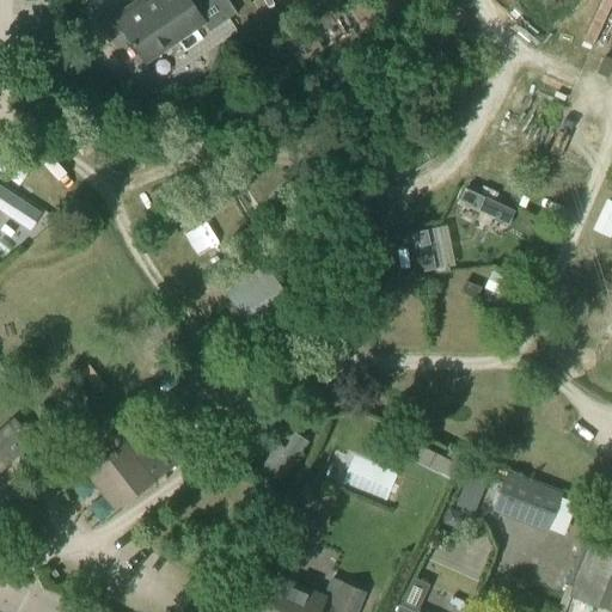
[(145,63),(204,23),(210,31),(236,14),(226,0),(161,0),(141,14),(134,6),(115,19),(123,32),(121,34),(126,41),(128,40),(133,47),(145,63)]
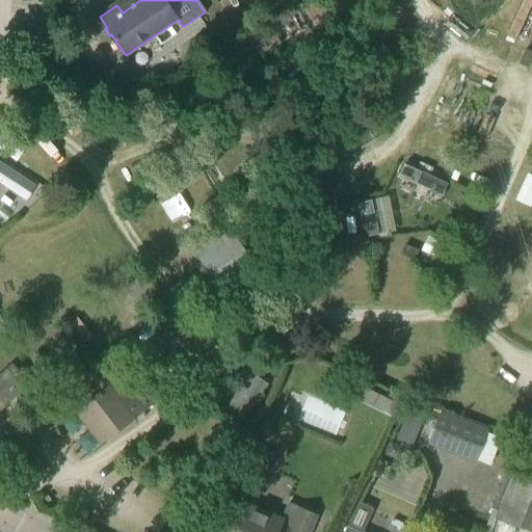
[(259,0),(264,10),(274,5),(271,0),(259,0)]
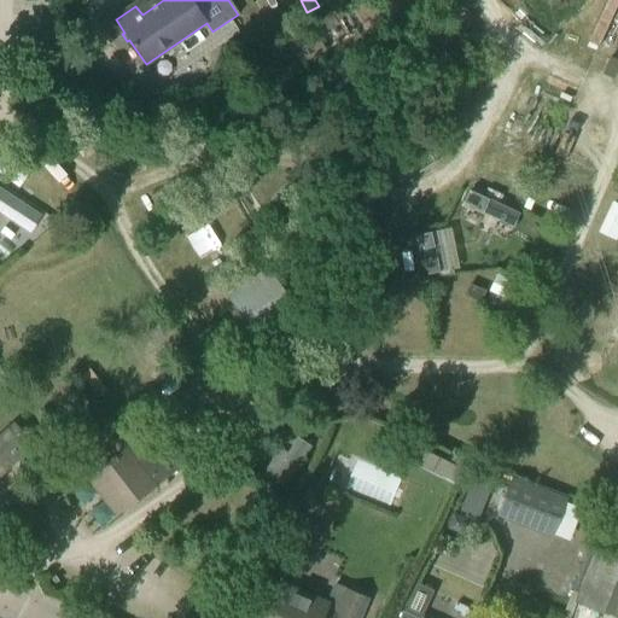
[(361,34),(345,3),(309,21),(313,28),(285,44),(297,66),(361,34)]
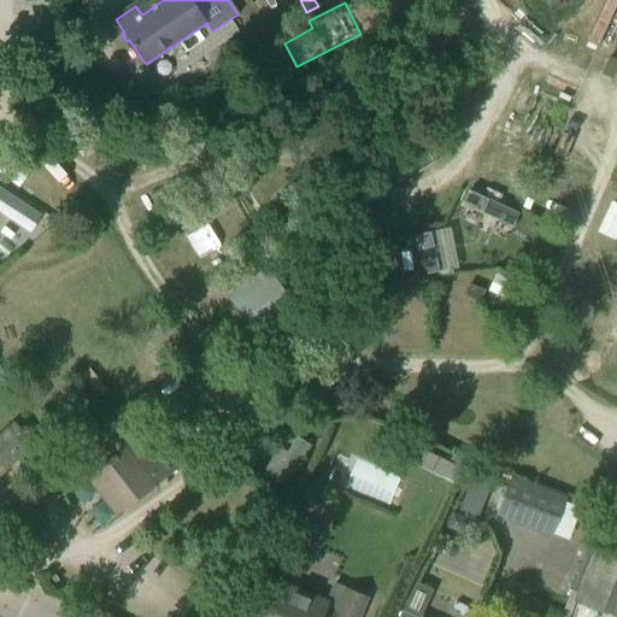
[(421,145),(405,154),(411,165),(427,156),(421,145)]
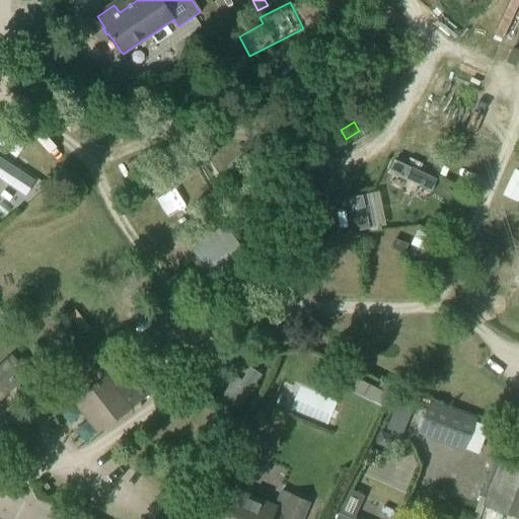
[(80,129),(78,140),(93,143),(95,133),(80,129)]
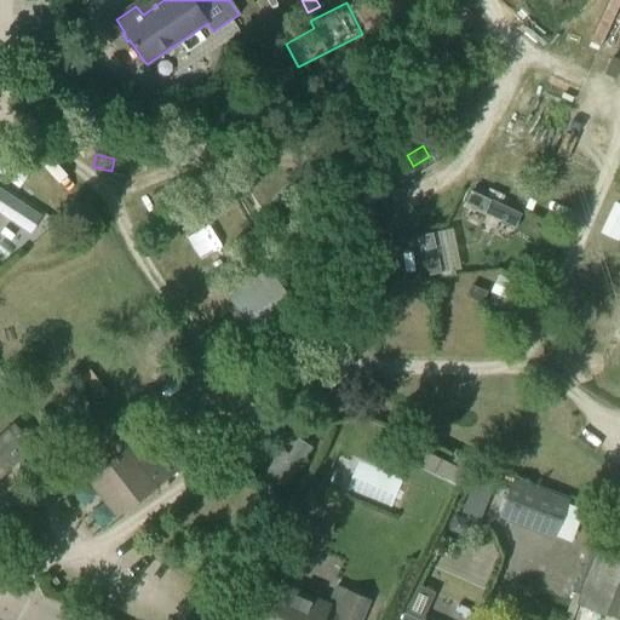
[(0,156),(0,173),(19,189),(28,178),(0,156)]
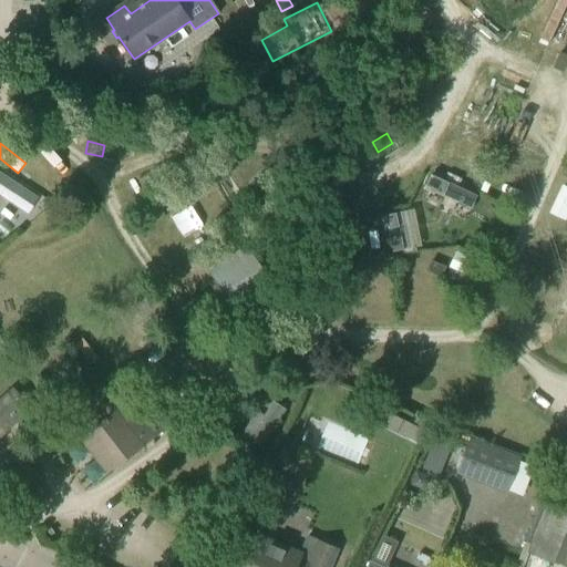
[(426,186),(472,208),(477,196),(431,175),(426,186)]
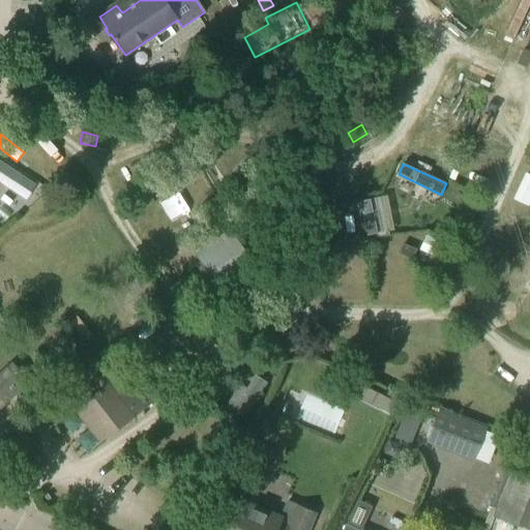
[(15,171),(4,186),(26,201),(36,185),(15,171)]
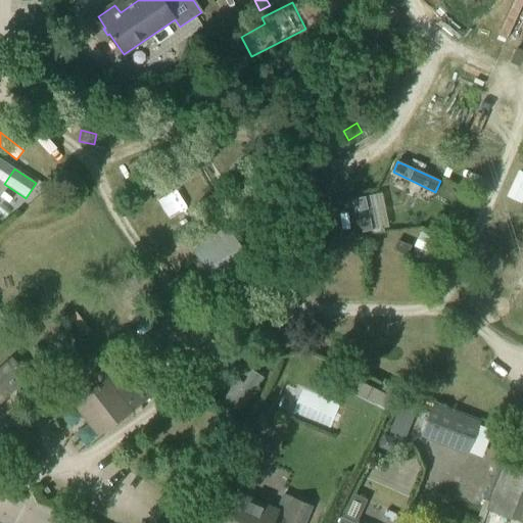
[(522,173),(519,171),(507,196),(521,203),(522,199),(522,173)]
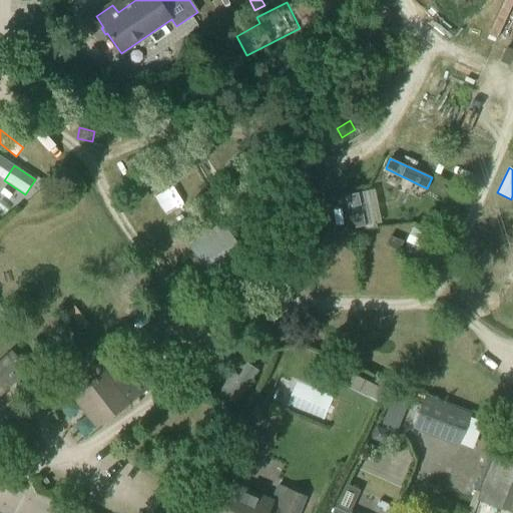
[(161,191),(168,209),(185,203),(178,184),(161,191)]
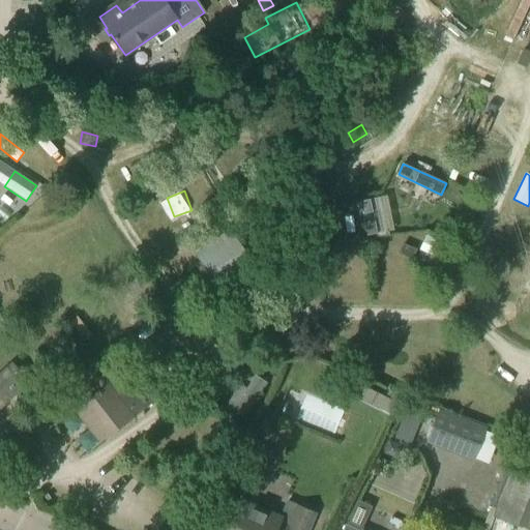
[(370,200),(360,202),(367,235),(377,233),(370,200)]
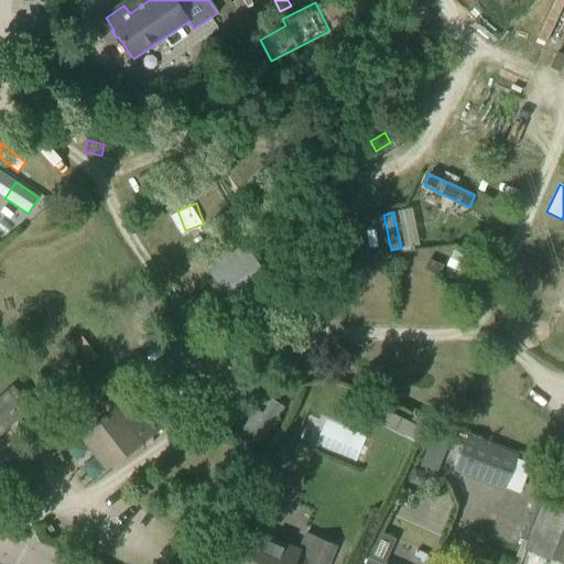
[(229,250),(243,239),(236,228),(221,238),(229,250)]
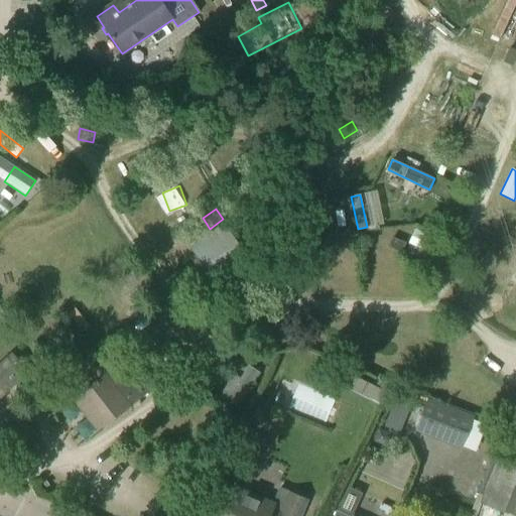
[(200,248),(227,289),(256,270),(228,229),(200,248)]
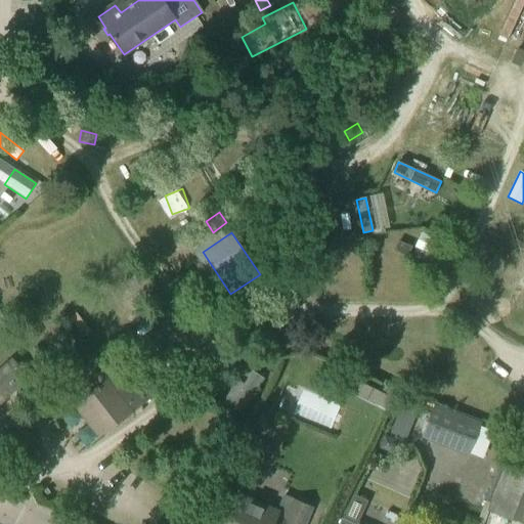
[(422,233),(416,247),(440,258),(446,245),(422,233)]
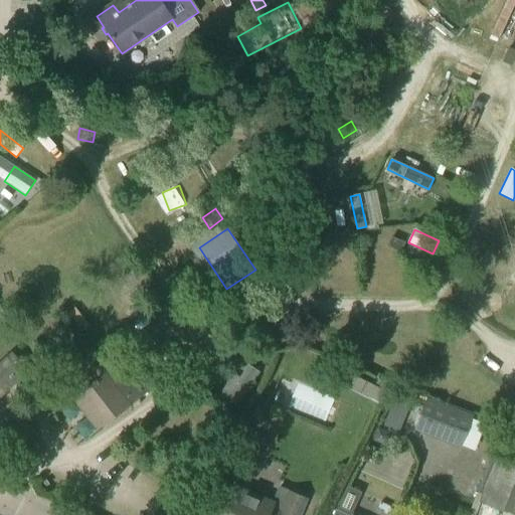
[(404,242),(390,237),(386,246),(400,252),(404,242)]
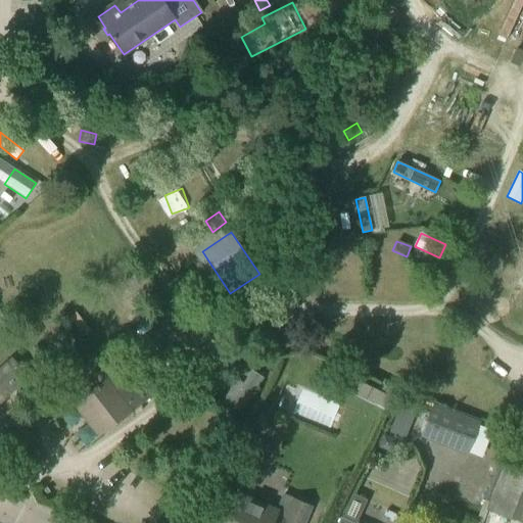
[(24,392),(29,379),(13,361),(0,372),(0,402),(15,388),(24,392)]
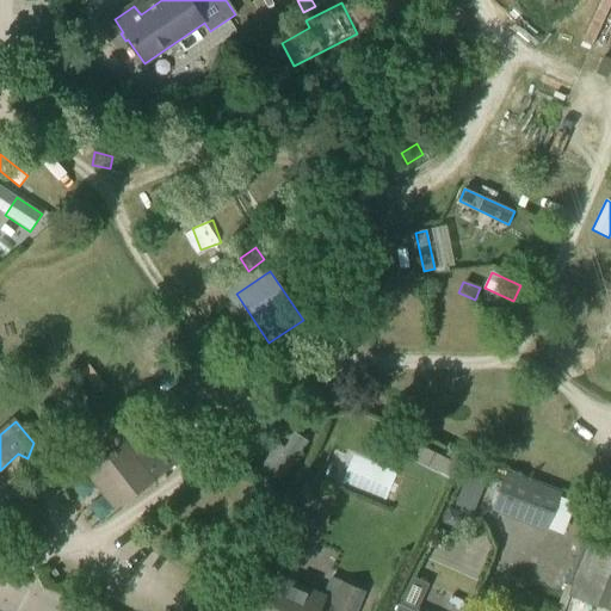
[(155,477),(179,460),(152,425),(130,440),(121,429),(103,443),(111,452),(84,473),(115,512),(156,480),(155,477)]
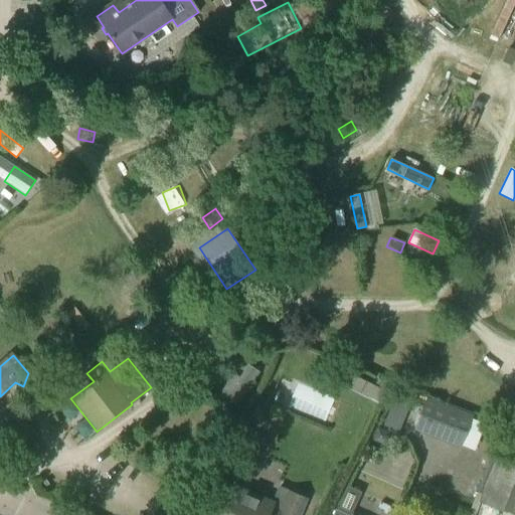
[(251,362),(242,374),(237,371),(225,389),(244,401),(265,370),(251,362)]
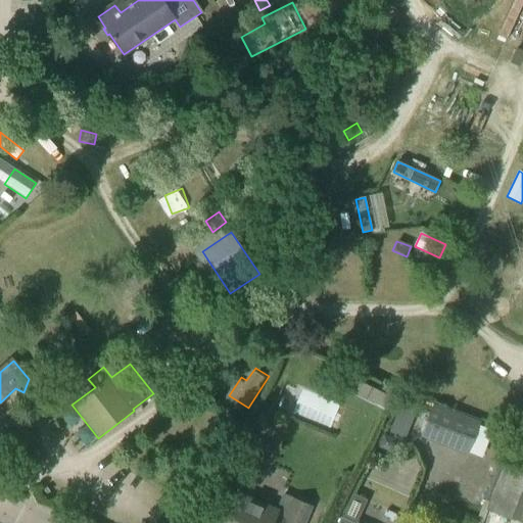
[(399,402),(380,392),(360,381),(352,393),(392,415),(399,402)]
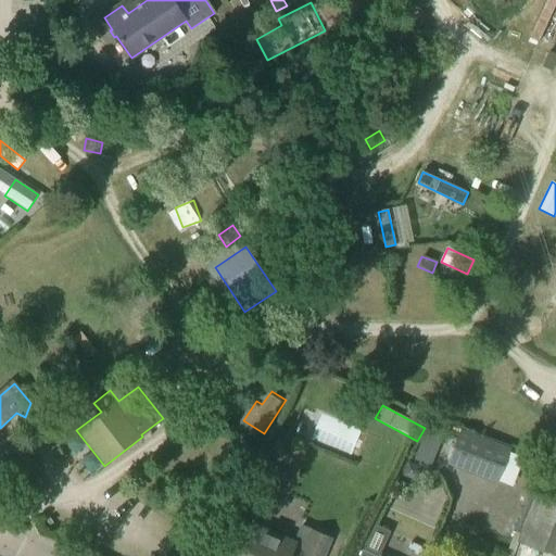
[(430,426),(417,456),(433,464),(446,433),(430,426)]
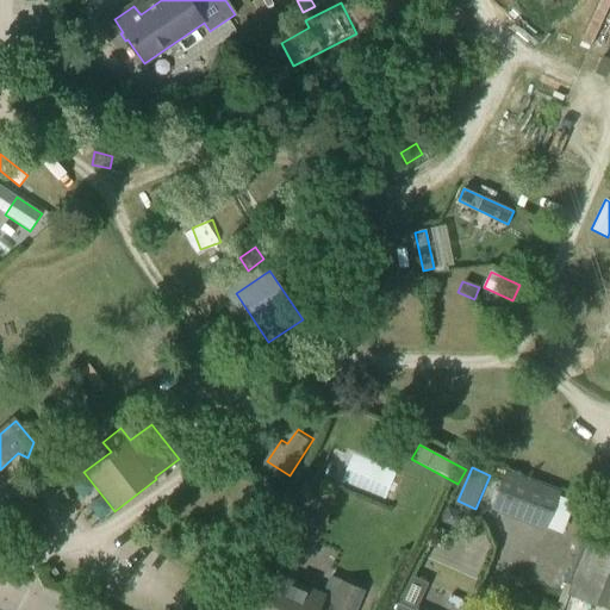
[(521,522),(537,484),(505,472),(491,510),(521,522)]
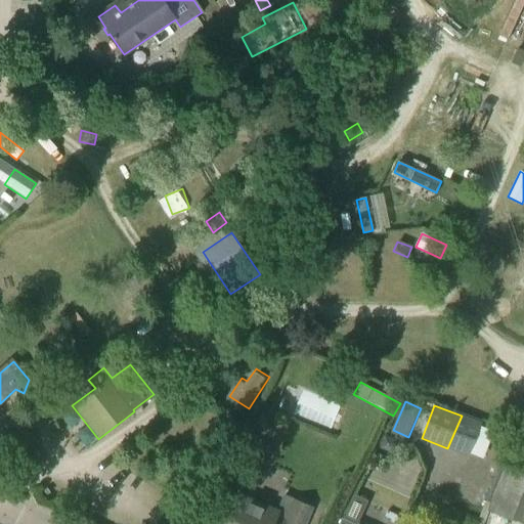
[(273,424),(271,423),(276,415),(263,406),(250,431),(264,439),(273,424)]
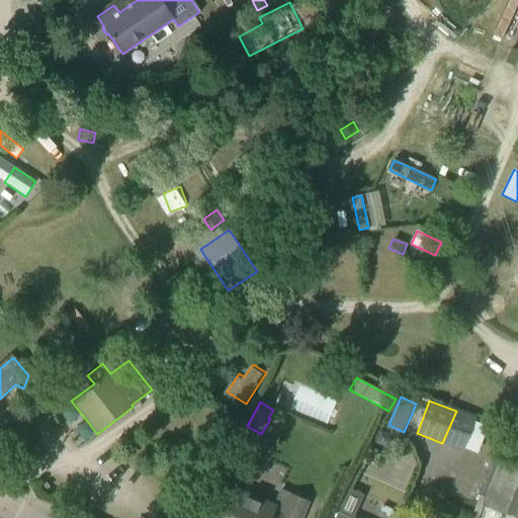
[(462,451),(476,418),(456,411),(442,443),(462,451)]
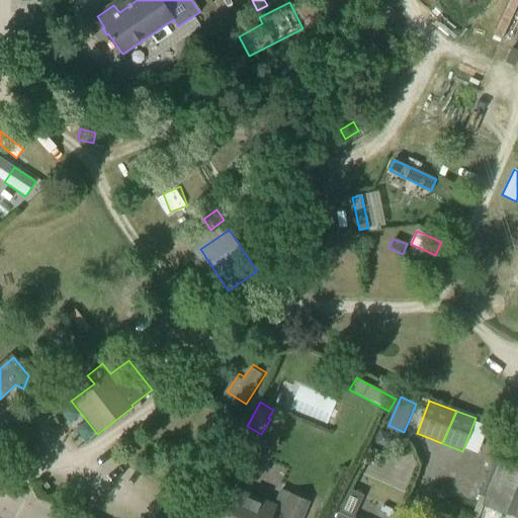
[(517,464),(499,458),(483,507),(514,517),(516,517),(517,513),(517,464)]
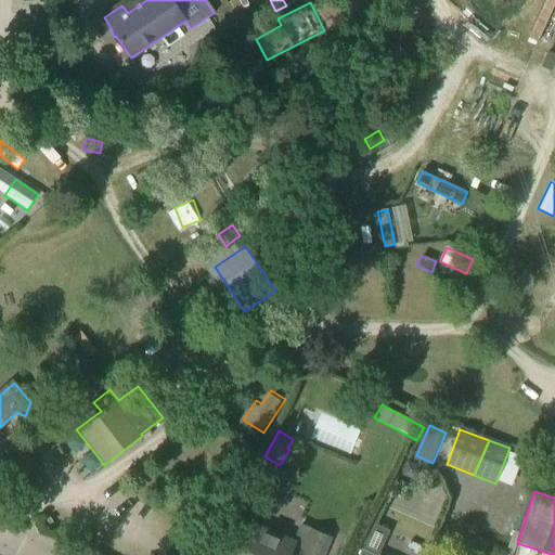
[(323,554),(331,539),(301,526),(294,543),(266,530),(268,526),(253,519),(236,554),(323,554)]
